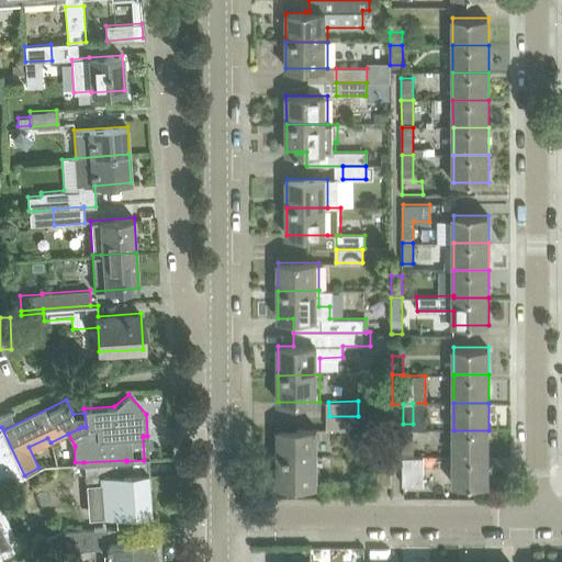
[(329,416),(329,428),(358,428),(358,416),(329,416)]
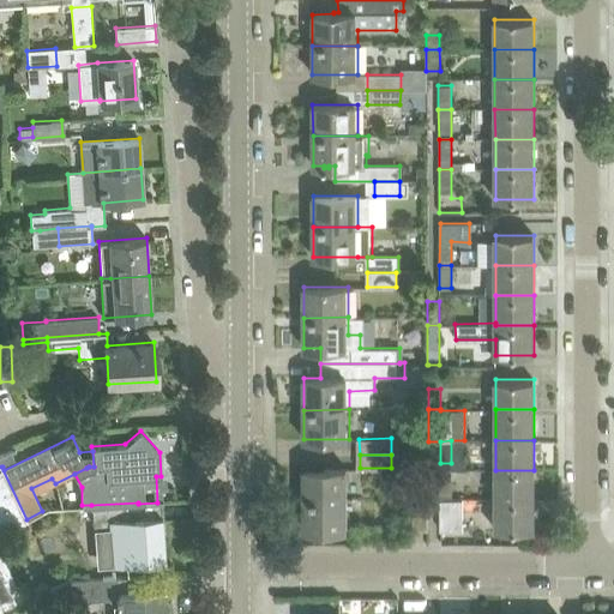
[(0,530),(26,519),(1,467),(0,468),(2,471),(0,471),(0,530)]
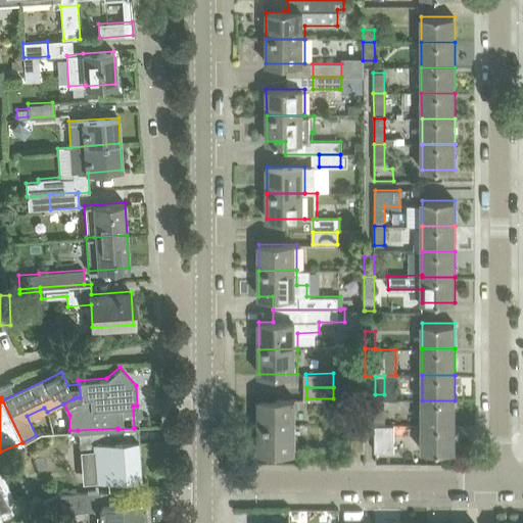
[(295,399),(258,399),(258,426),(295,426),(295,399)]
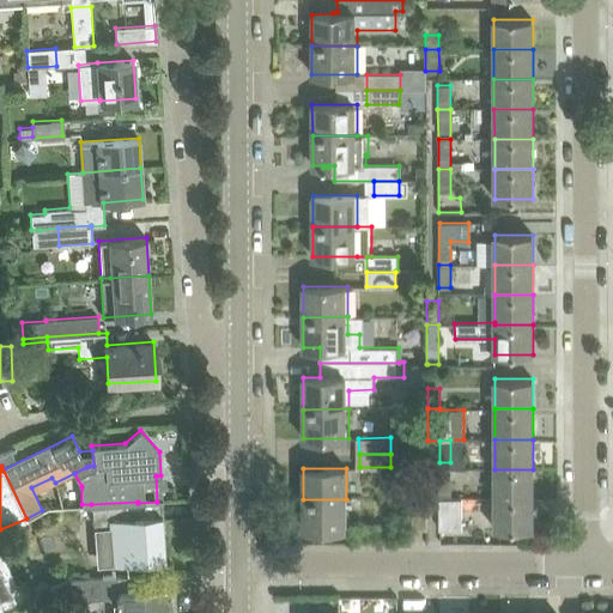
[(533,469),(495,469),(495,498),(533,498),(533,469)]
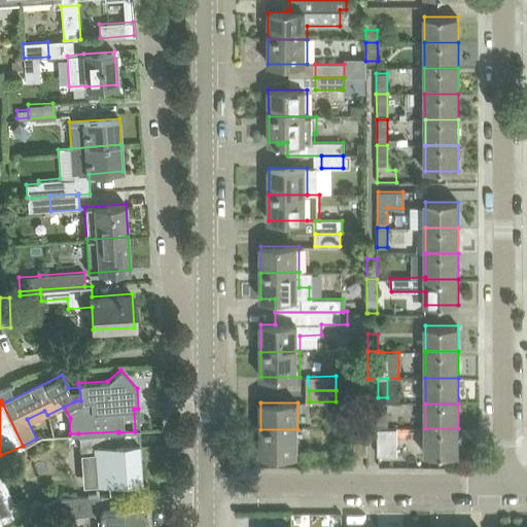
[(387,410),(377,410),(378,429),(387,429),(387,410)]
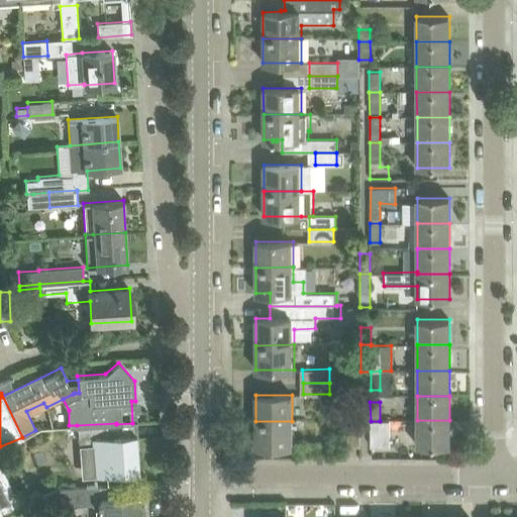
[(347,445),(360,445),(360,420),(347,420),(347,445)]
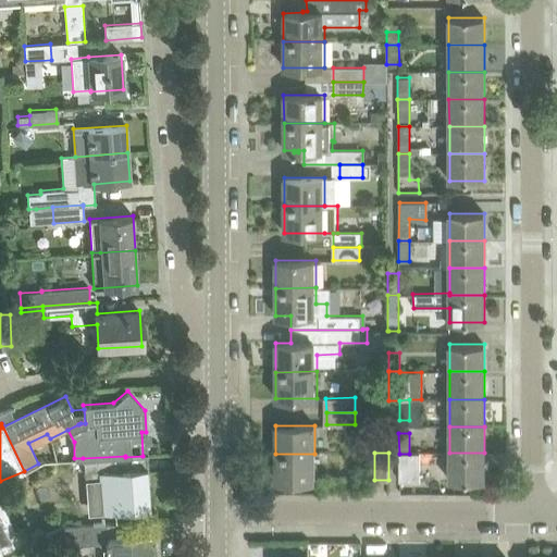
[(449,481),(484,480),(484,453),(449,453),(449,481)]
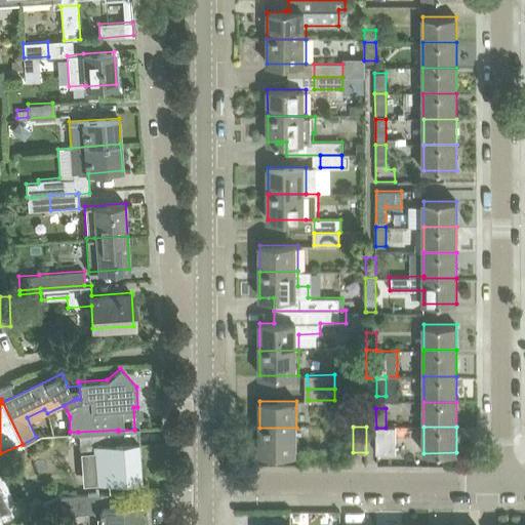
[(296,452),(296,432),(296,428),(259,428),(259,453),(296,452)]
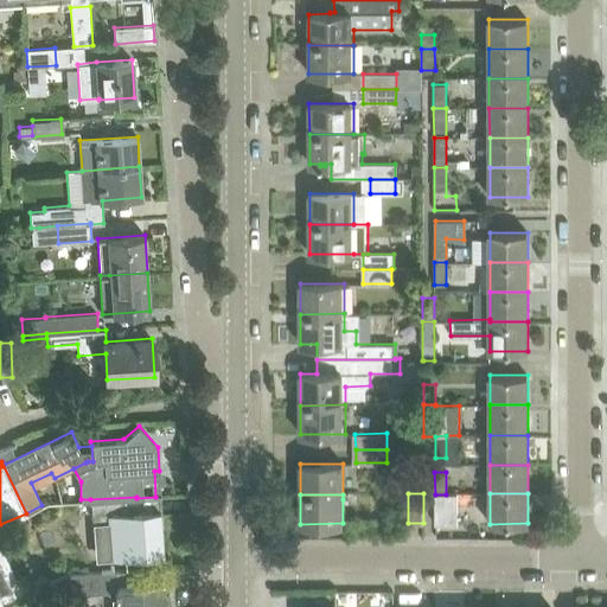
[(458,494),(446,494),(435,494),(435,524),(458,524),(458,494)]
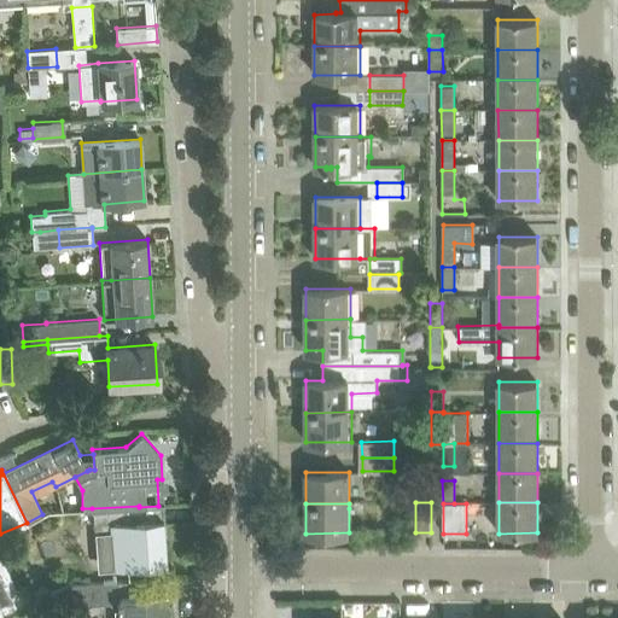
[(103,532),(104,542),(112,541),(115,569),(164,565),(161,519),(140,522),(139,507),(139,506),(92,508),(94,534),(103,532)]
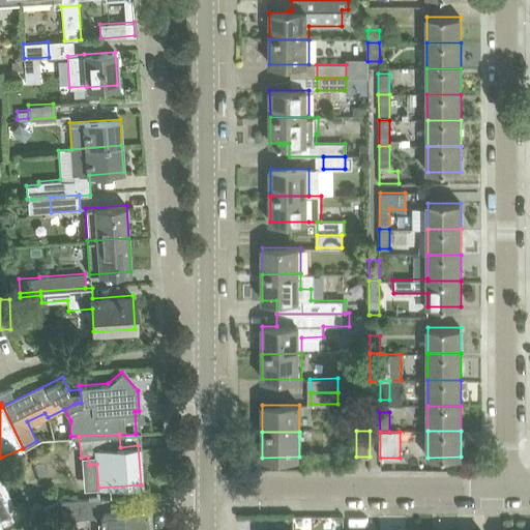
[(0,528),(22,518),(0,473),(0,528)]
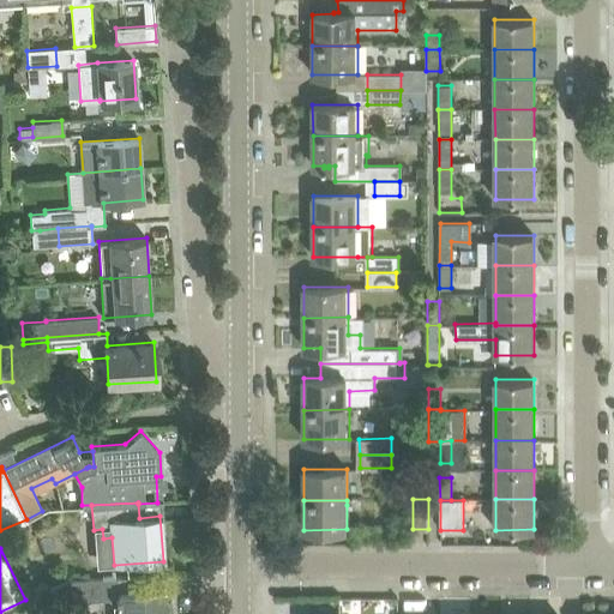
[(167,613),(166,588),(103,593),(102,578),(67,581),(53,589),(54,599),(73,597),(74,602),(112,599),(115,605),(116,606),(119,606),(119,613),(167,613)]
